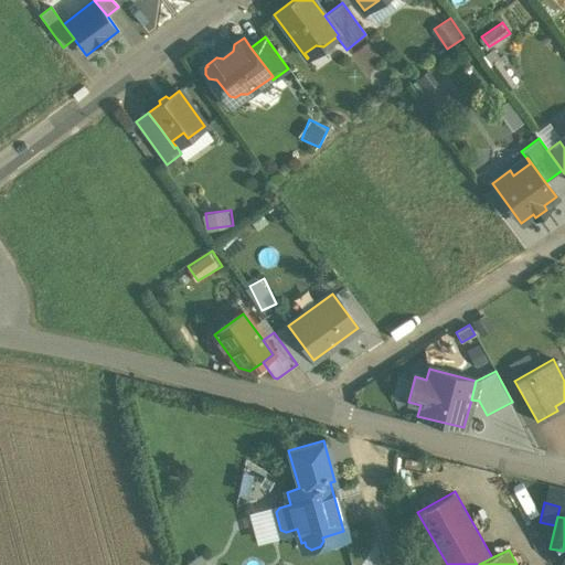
[(211,564),(202,552),(184,564),(211,564)]
